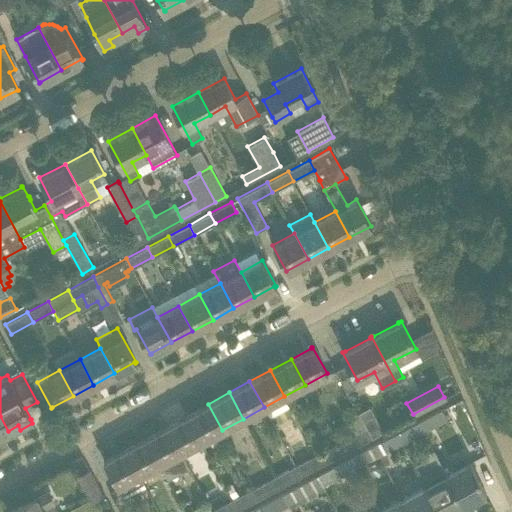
[(201,441),(222,430),(208,404),(187,415),(201,441)]
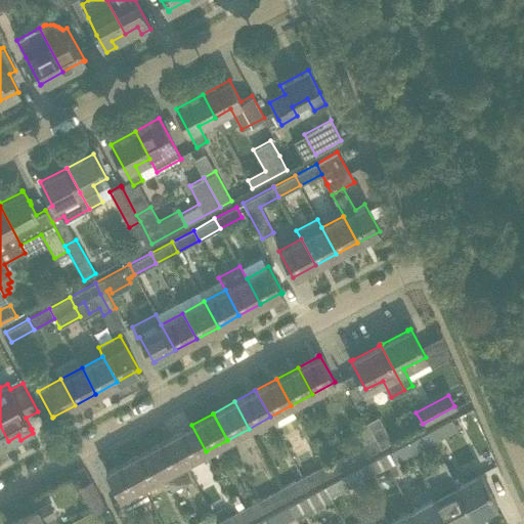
[(366,423),(380,448),(392,442),(378,417),(366,423)]
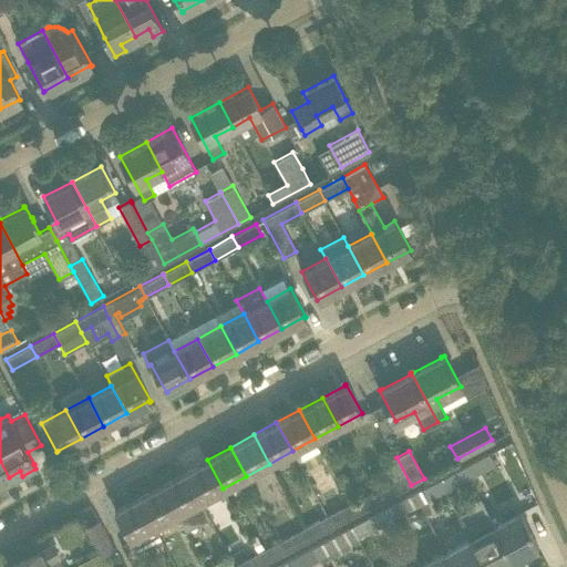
[(463,466),(468,477),(494,463),(488,452),(463,466)]
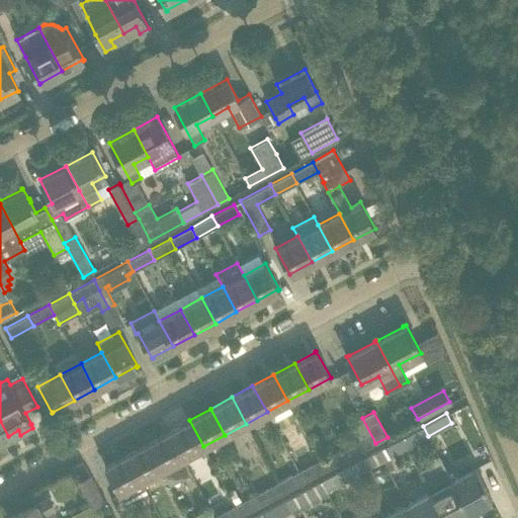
[(341,448),(347,458),(375,443),(362,418),(351,424),(359,438),(341,448)]
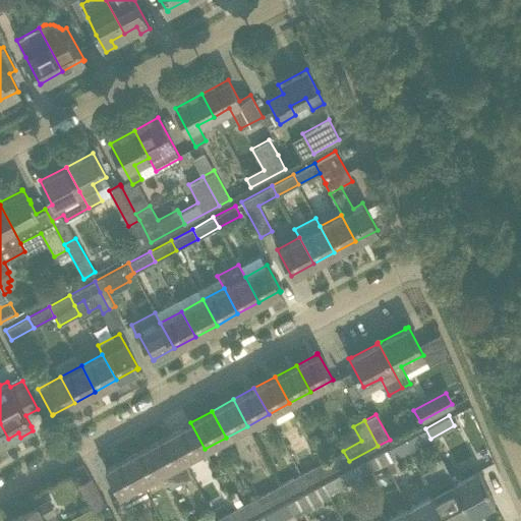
[(205,449),(190,422),(169,433),(183,460),(205,449)]
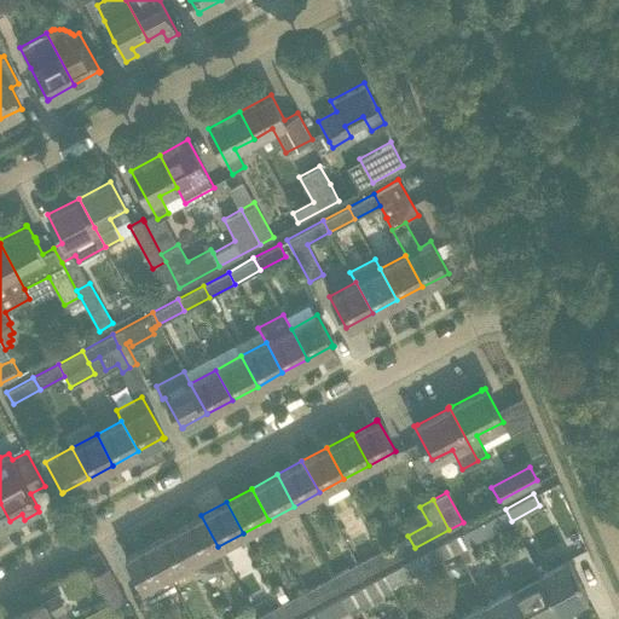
[(485,536),(512,521),(505,509),(479,524),(485,536)]
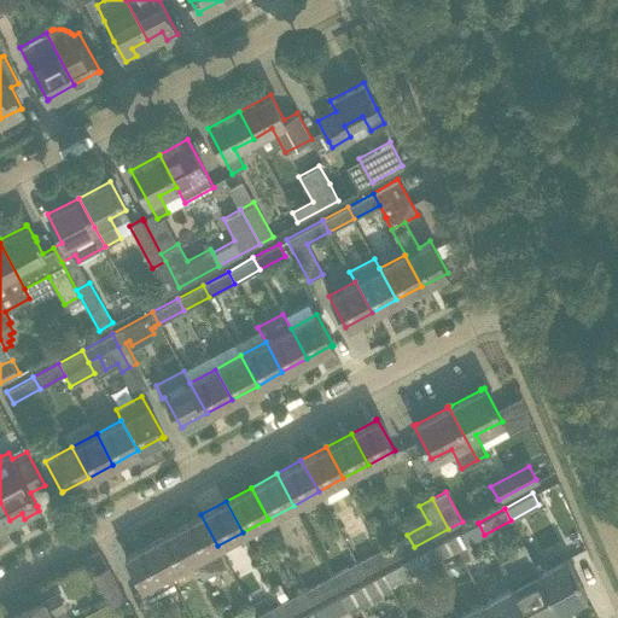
[(227,563),(217,546),(200,514),(175,528),(193,560),(202,576),(217,567),(220,571),(227,567),(225,564),(227,563)]
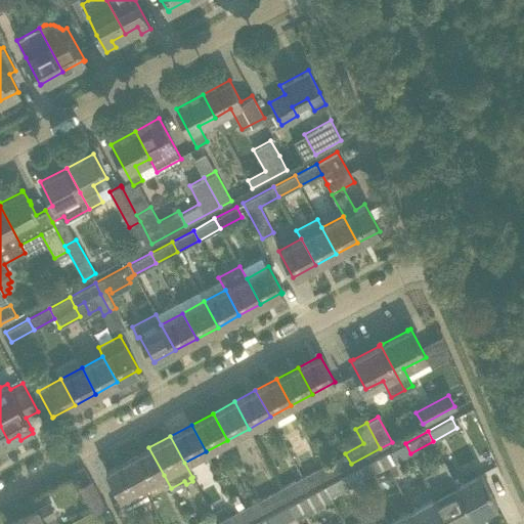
[(384,454),(389,465),(392,463),(410,453),(405,443),(384,454)]
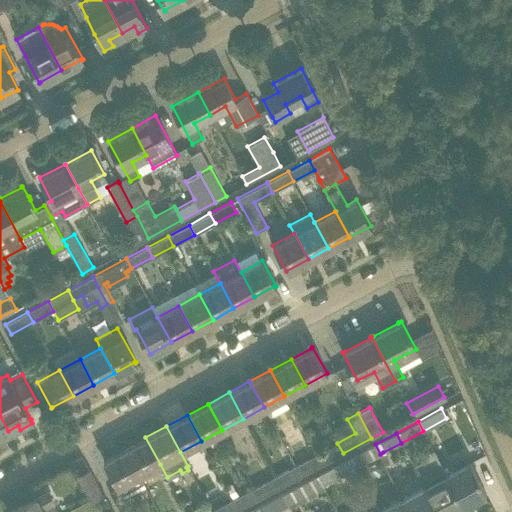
[(160,464),(145,437),(124,449),(139,475),(160,464)]
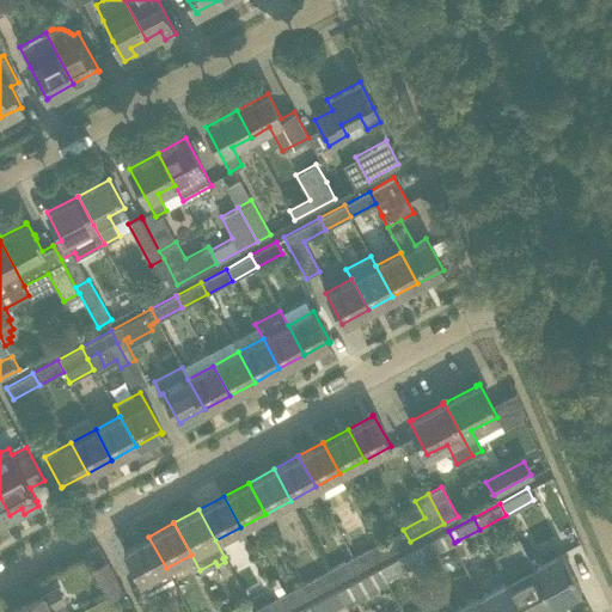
[(403,530),(378,543),(385,555),(410,542),(403,530)]
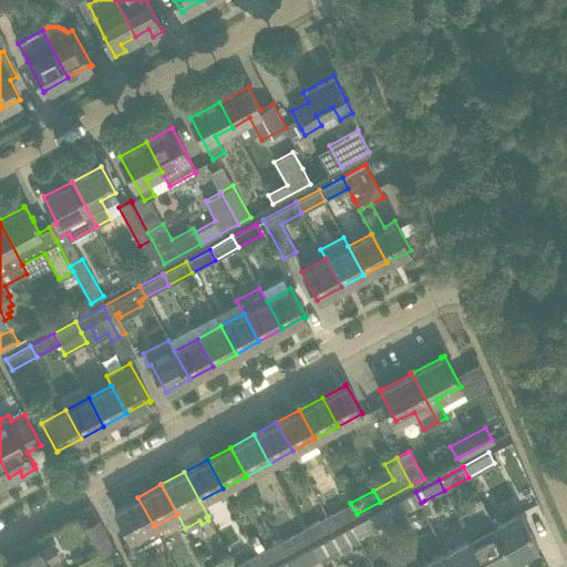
[(420,504),(421,503),(415,492),(390,505),(395,517),(405,512),(420,504)]
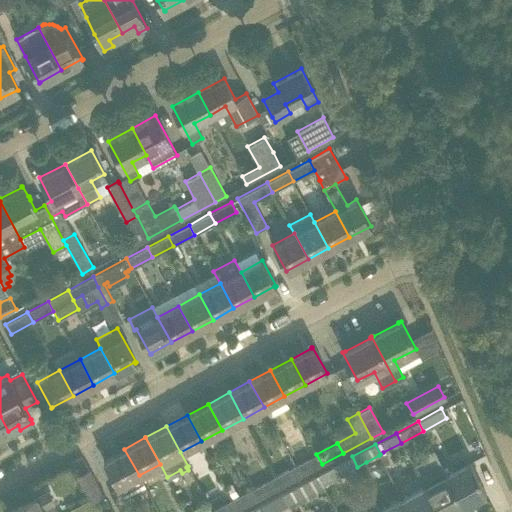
[(145,486),(139,475),(124,449),(104,460),(104,459),(103,460),(117,487),(118,486),(124,497),(145,486)]
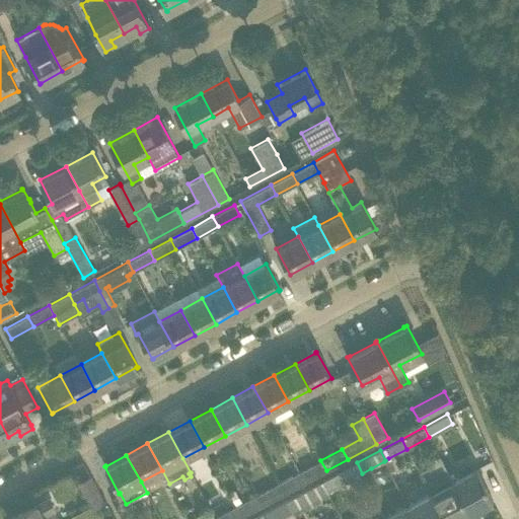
[(320,460),(299,471),(305,482),(326,470),(320,460)]
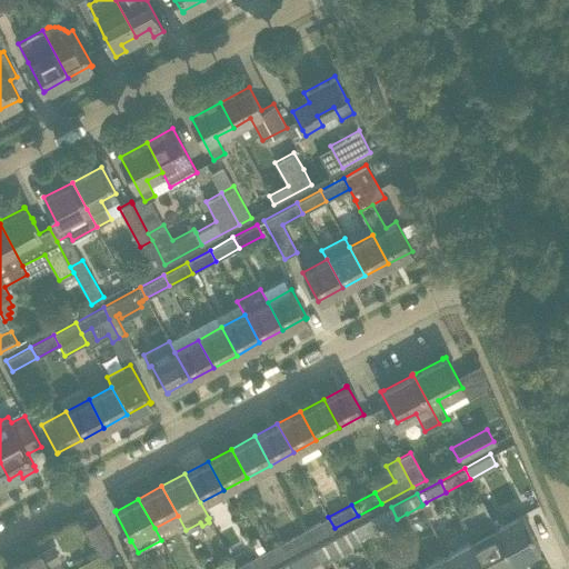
[(397,519),(391,507),(366,521),(372,532),(397,519)]
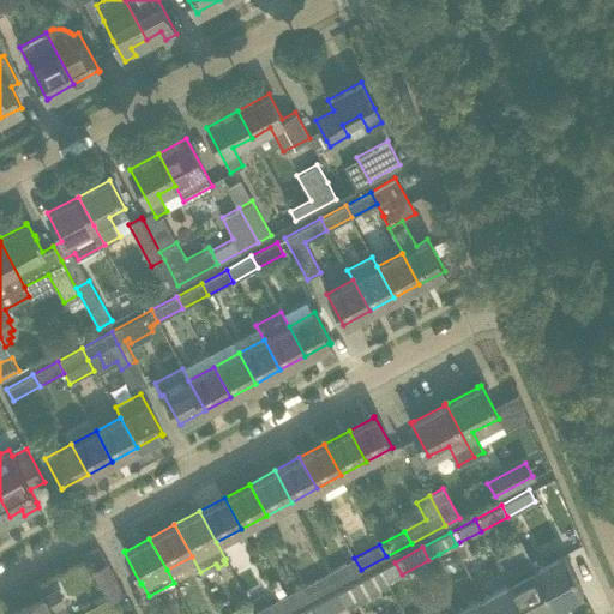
[(563,553),(534,569),(555,607),(582,591),(563,553)]
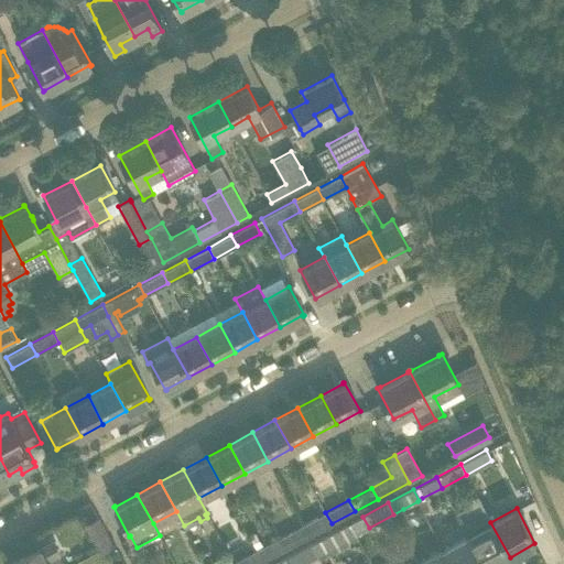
[(325,512),(303,524),(308,537),(332,523),(325,512)]
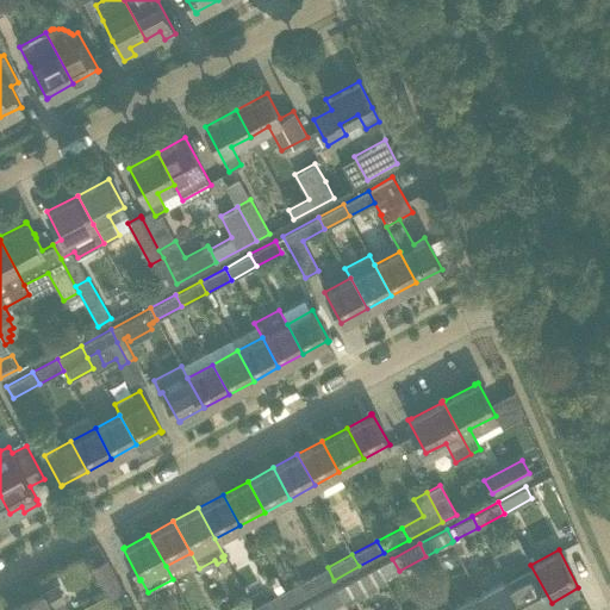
[(122,590),(117,580),(105,559),(92,566),(109,597),(122,590)]
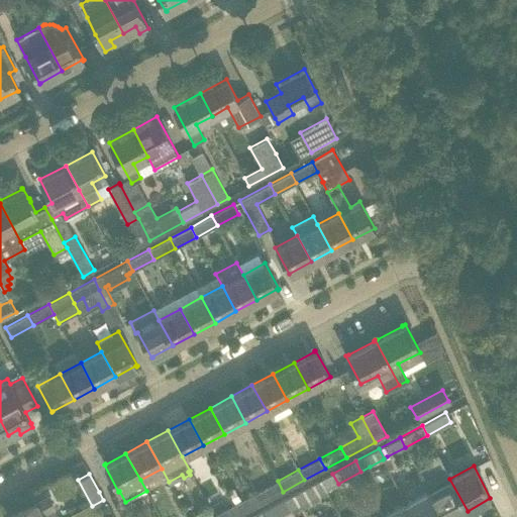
[(441,516),(454,516),(468,511),(449,479),(427,491),(441,516)]
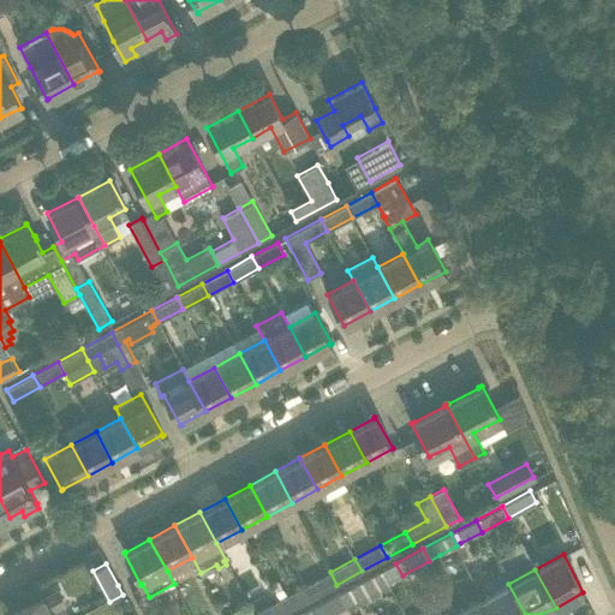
[(347,604),(388,583),(382,571),(341,592),(347,604)]
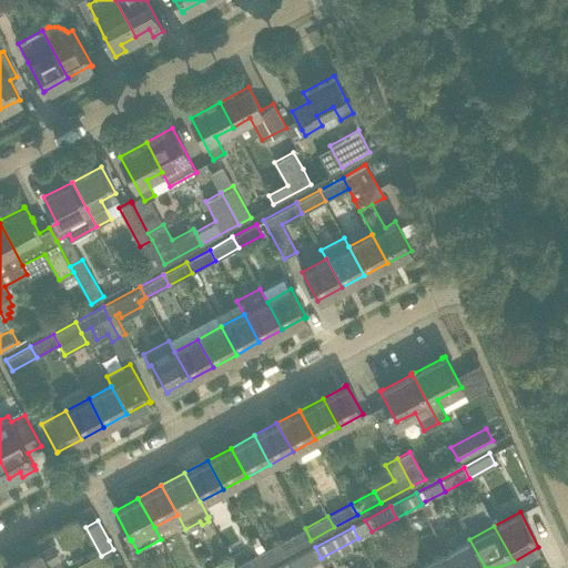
[(305,528),(282,541),(287,553),(311,540),(305,528)]
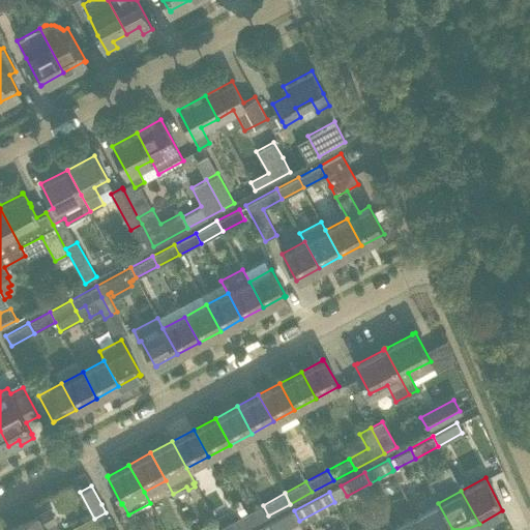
[(240,500),(234,503),(241,517),(246,513),(243,507),(240,500)]
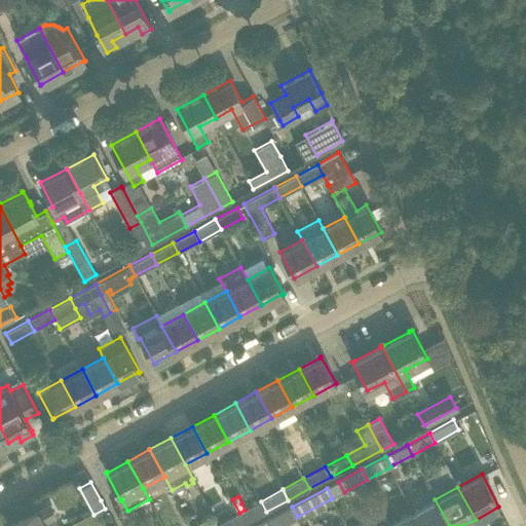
[(449,525),(435,499),(412,511),(419,525),(449,525)]
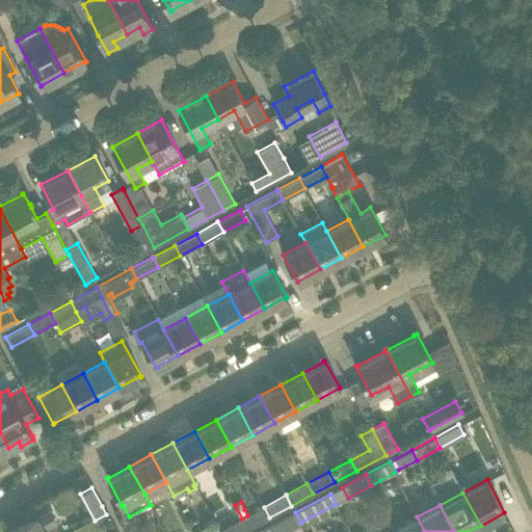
[(247,515),(242,519),(247,529),(269,517),(264,507),(247,515)]
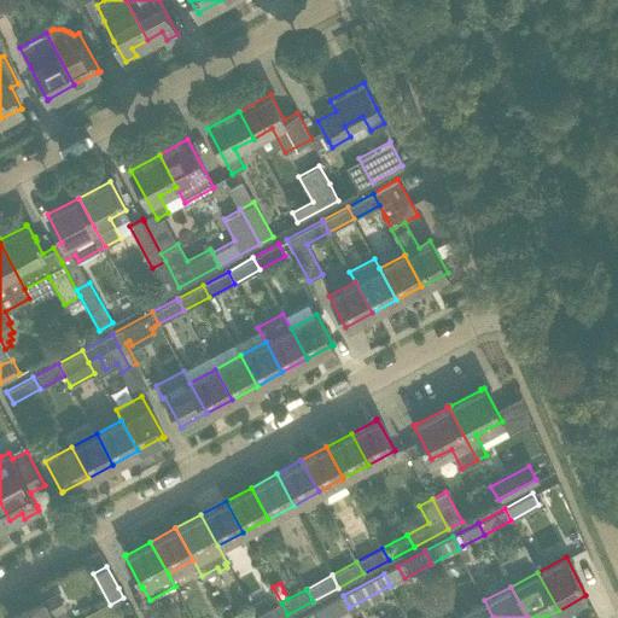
[(10,617),(51,617),(50,613),(64,606),(57,593),(42,601),(42,600),(10,617)]
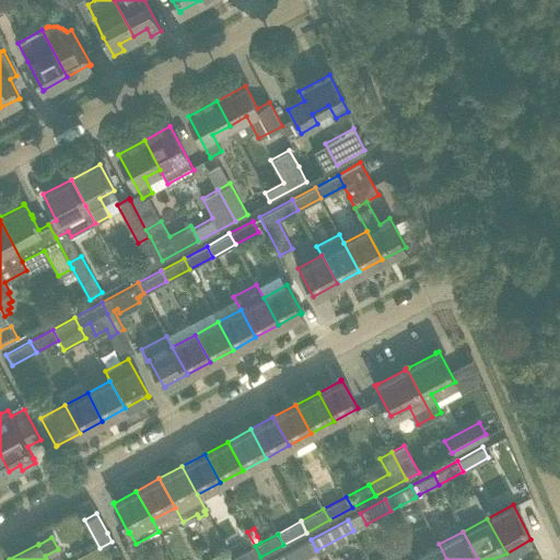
[(299,559),(316,550),(311,539),(286,553),(289,559),(299,559)]
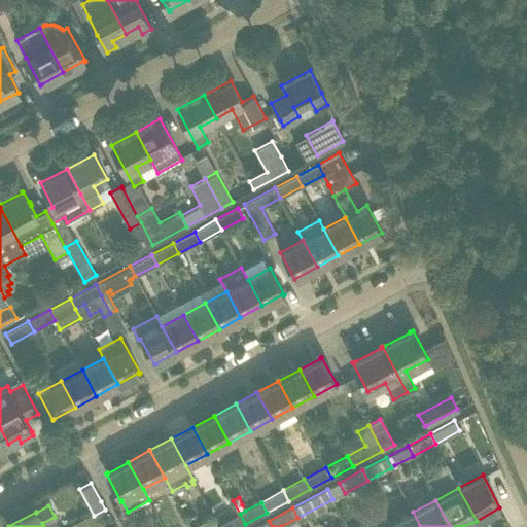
[(391,526),(390,524),(383,512),(361,524),(362,526),(391,526)]
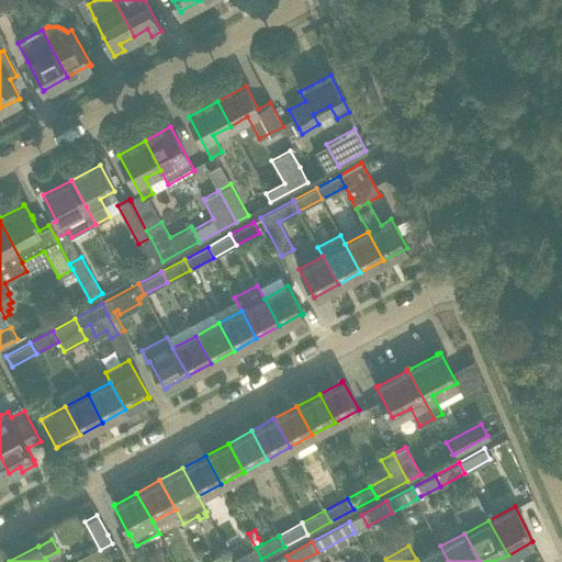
[(417,561),(448,561),(440,546),(416,559),(417,561)]
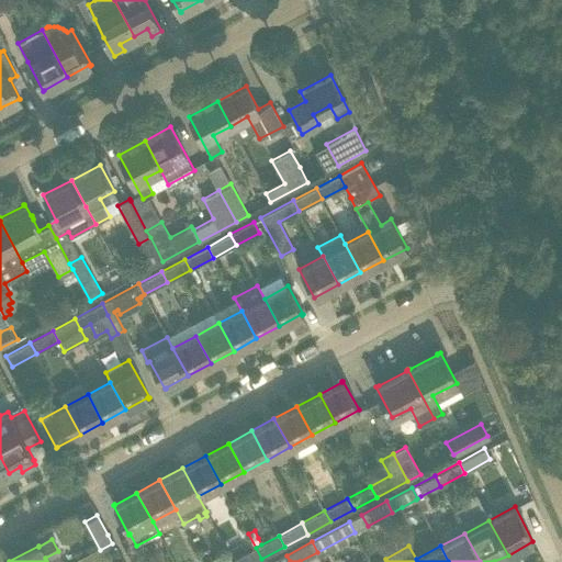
[(256,548),(233,560),(233,561),(255,561),(261,559),(256,548)]
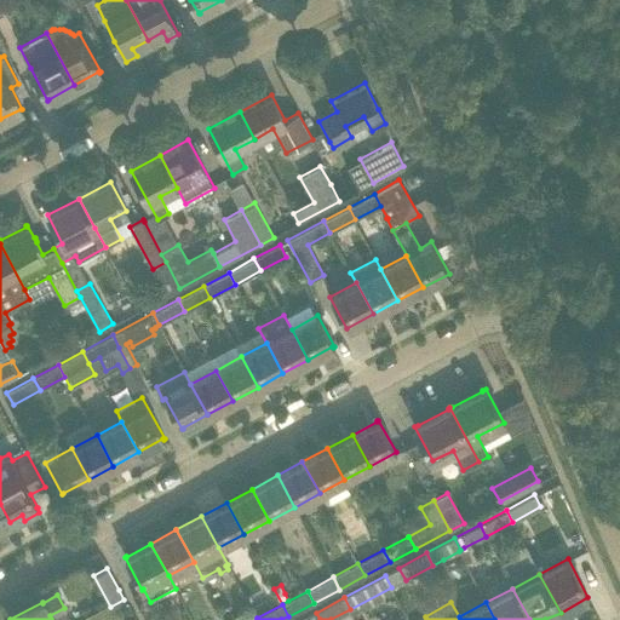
[(225,619),(257,619),(257,618),(251,607),(225,619)]
